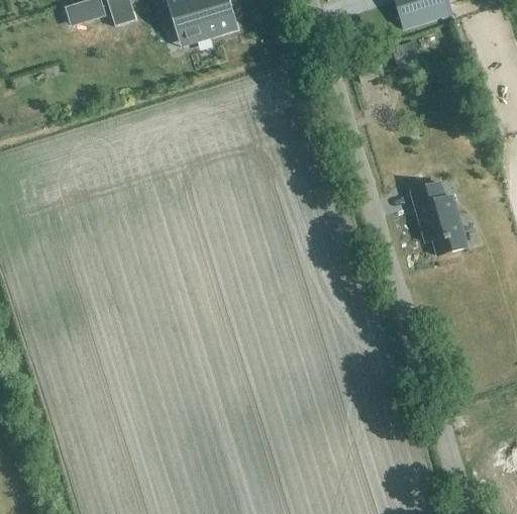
[(92,0),(79,4),(83,20),(103,14),(99,0),(92,0)]
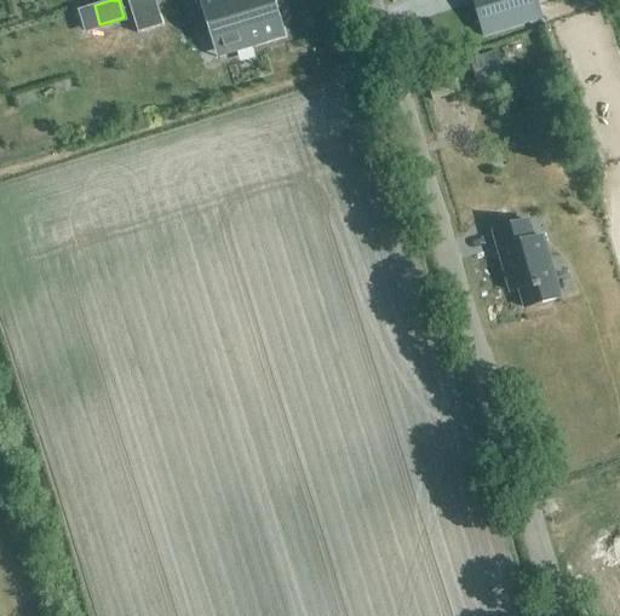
[(127,0),(137,34),(162,27),(154,0),(127,0)]
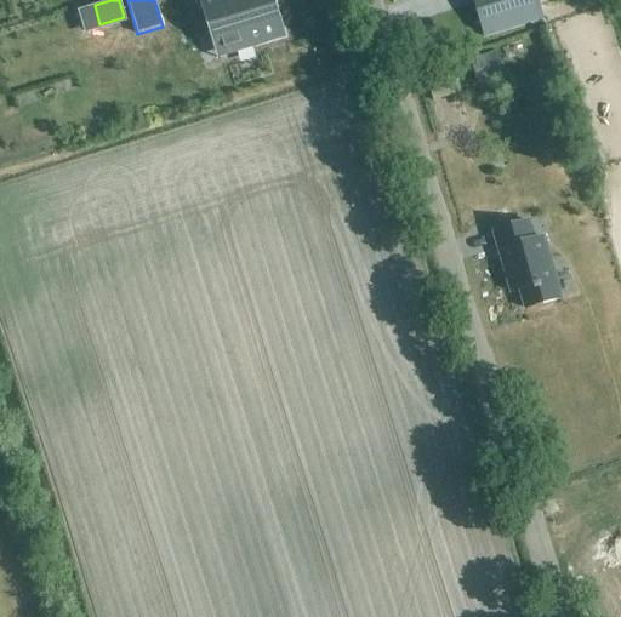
[(291,33),(281,0),(260,0),(256,1),(256,0),(205,0),(222,53),(291,33)]
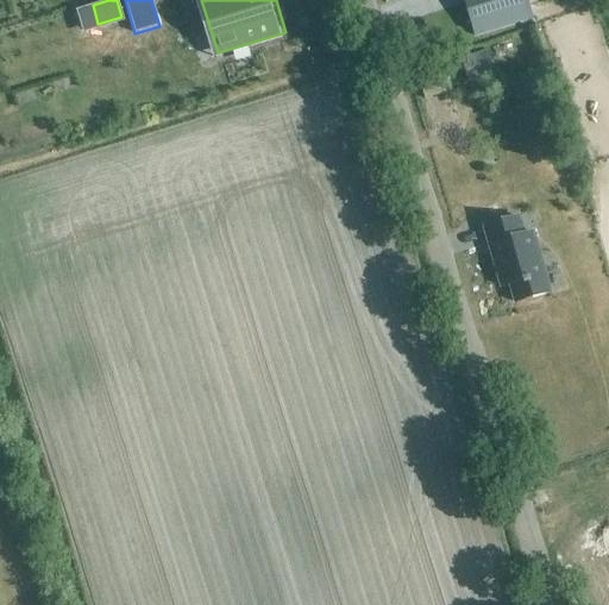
[(466,0),(477,36),(534,19),(528,0),(466,0)]
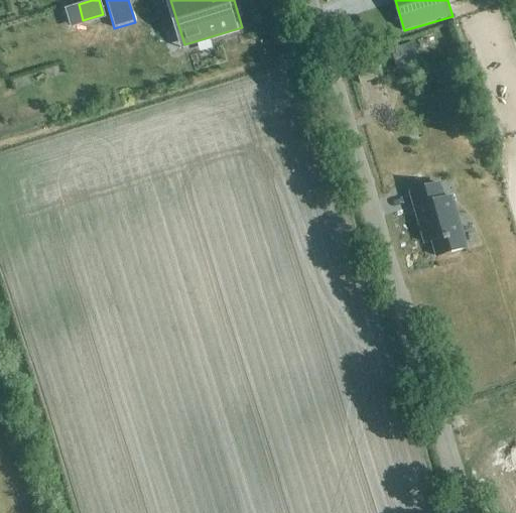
[(420,61),(413,39),(390,47),(397,69),(420,61)]
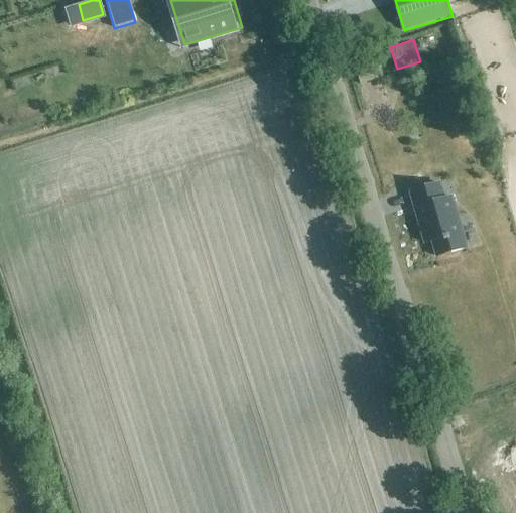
[(452,193),(444,196),(440,180),(407,189),(423,243),(430,240),(434,256),(468,246),(452,193)]
